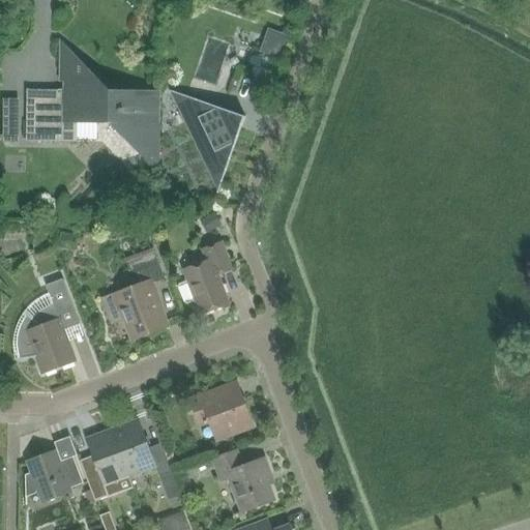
[(278,59),(287,36),(267,29),(260,52),(278,59)]
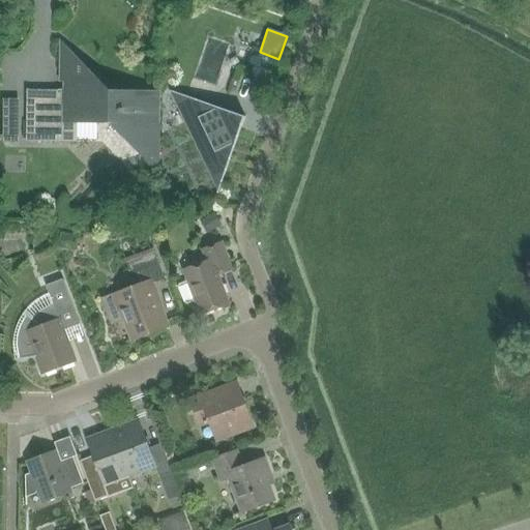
[(77,123),(109,124),(157,174),(158,91),(109,91),(60,40),(59,90),(26,90),(26,142),(77,142),(77,123)]
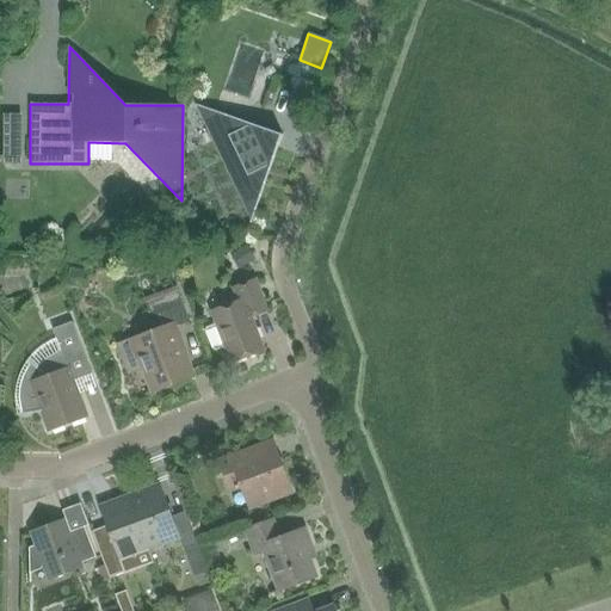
[(258,203),(282,135),(214,111),(210,123),(247,199),(258,203)]
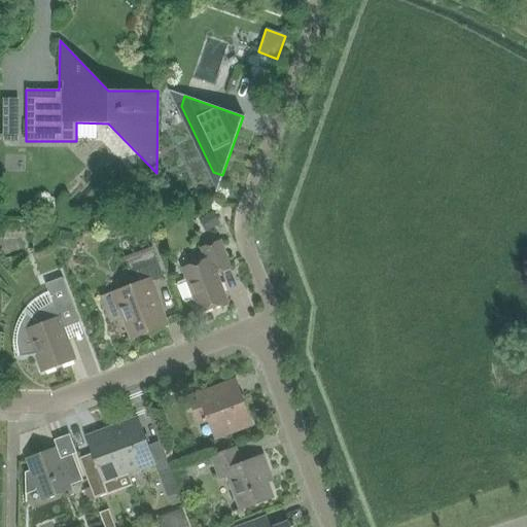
[(216,274),(231,269),(220,241),(200,249),(205,260),(182,269),(185,280),(177,283),(177,286),(182,301),(185,304),(194,301),(199,313),(227,303),(216,274)]
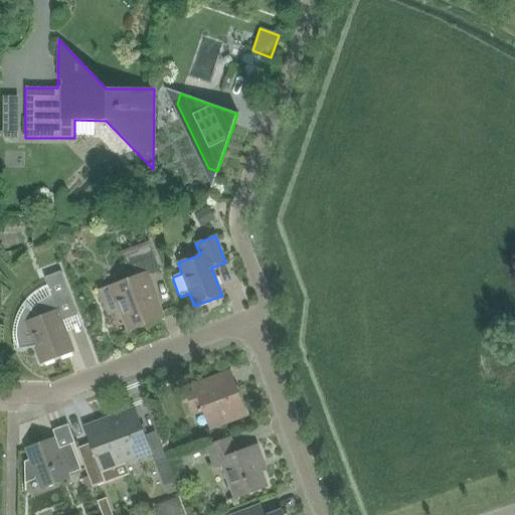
[(121,311),(129,331),(162,318),(146,277),(160,272),(150,245),(123,255),(131,279),(100,291),(109,315),(121,311)]
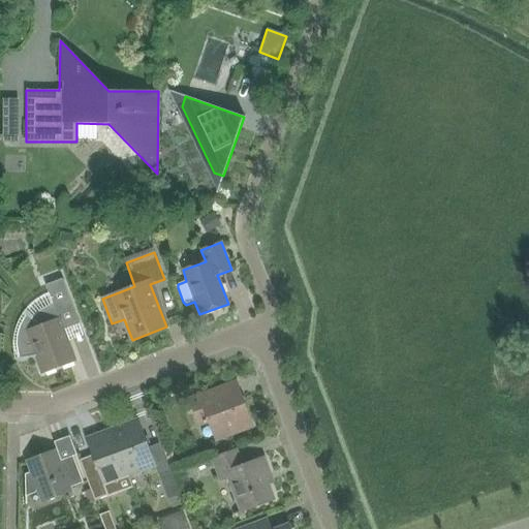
[(80,324),(67,293),(62,279),(45,285),(49,293),(43,297),(39,299),(35,302),(33,304),(30,307),(28,308),(25,312),(23,316),(20,320),(19,324),(17,329),(16,334),(14,338),(13,343),(13,347),(14,352),(14,356),(16,359),(34,355),(41,374),(75,361),(64,330),(80,324)]
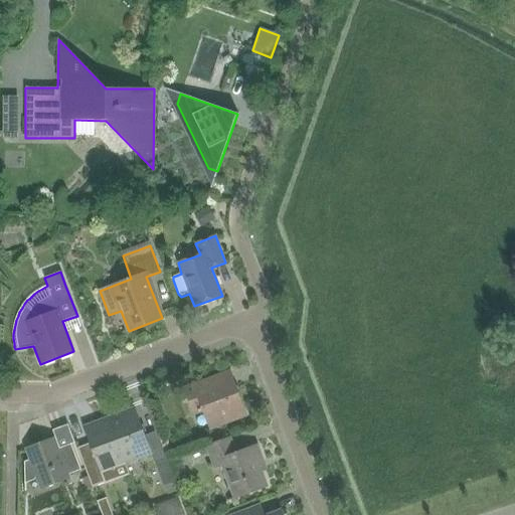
[(210,427),(244,414),(233,386),(217,392),(212,379),(185,389),(194,412),(203,408),(210,427)]
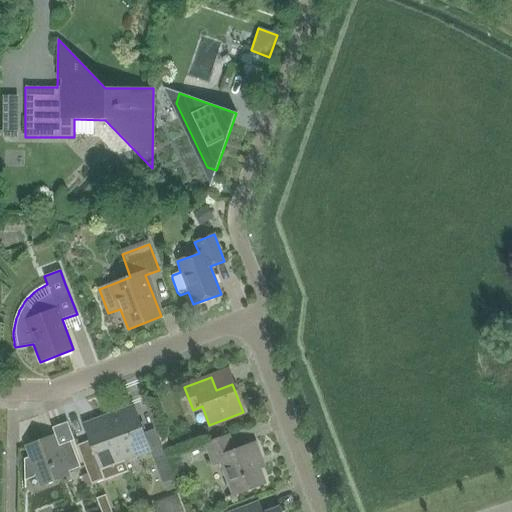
[(174,480),(166,457),(155,429),(144,433),(133,406),(108,416),(124,460),(150,451),(162,484),(174,480)]
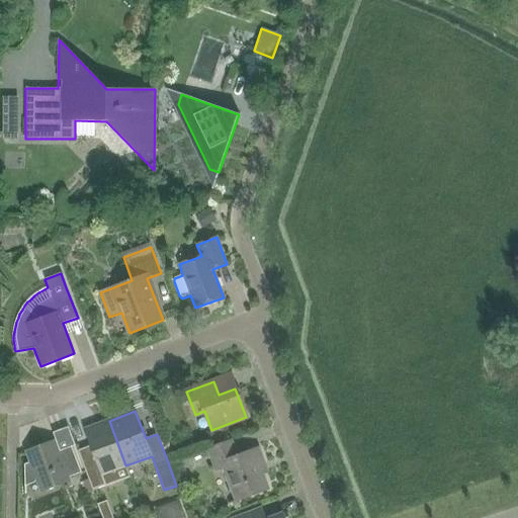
[(102,475),(125,465),(109,421),(84,430),(94,457),(81,462),(92,491),(105,486),(102,475)]
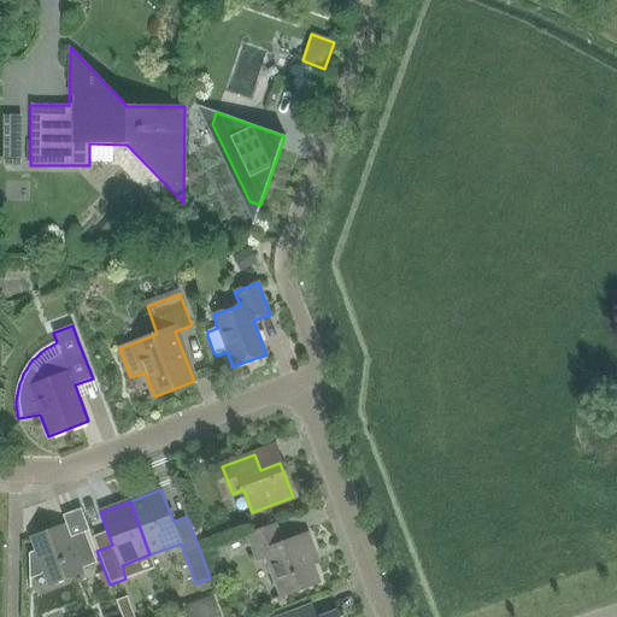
[(281,598),(319,583),(309,554),(313,553),(306,534),(282,544),(275,524),(247,534),(257,560),(266,557),(281,598)]
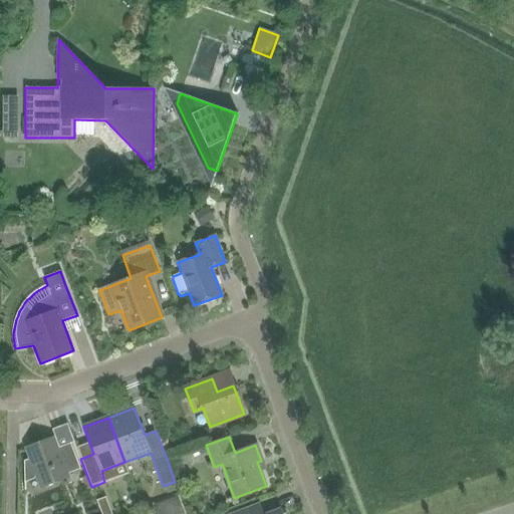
[(67,474),(80,469),(70,444),(57,449),(53,438),(25,449),(30,458),(24,461),(24,483),(36,478),(40,489),(68,478),(67,474)]
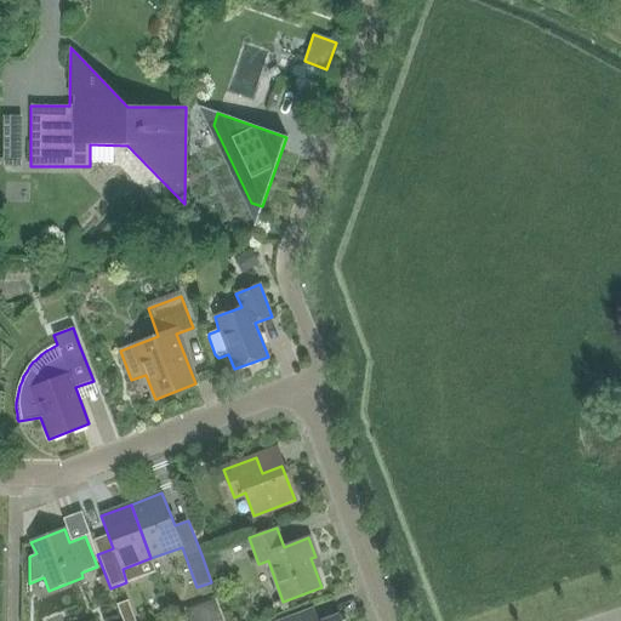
[(187,611),(191,620),(221,620),(214,602),(187,611)]
